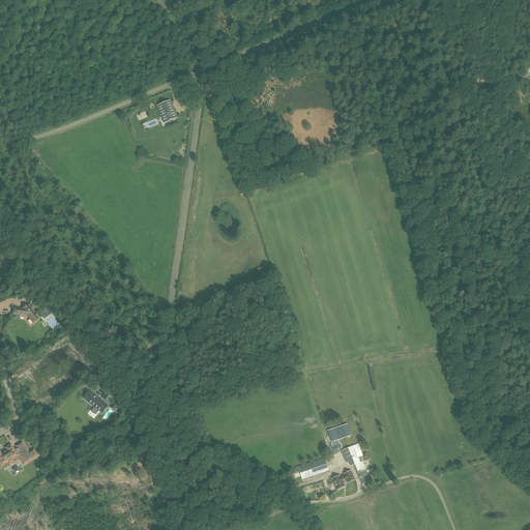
[(170,101),(158,106),(165,122),(176,117),(170,101)]
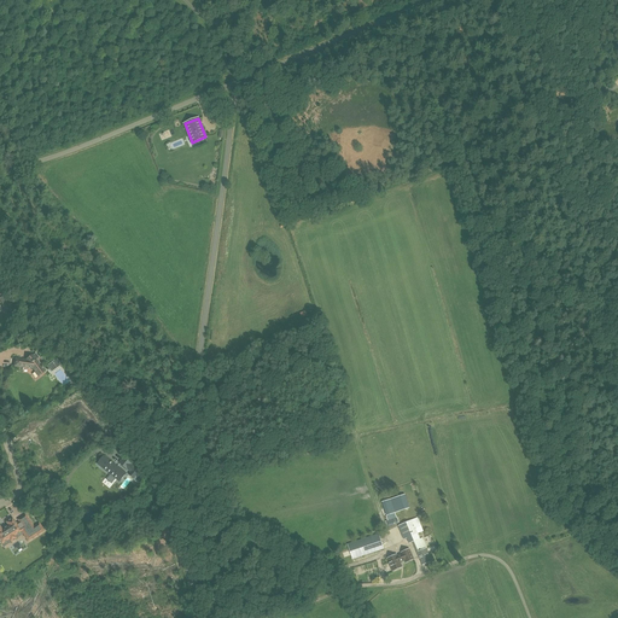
[(12,301),(3,305),(6,314),(16,309),(12,301)]
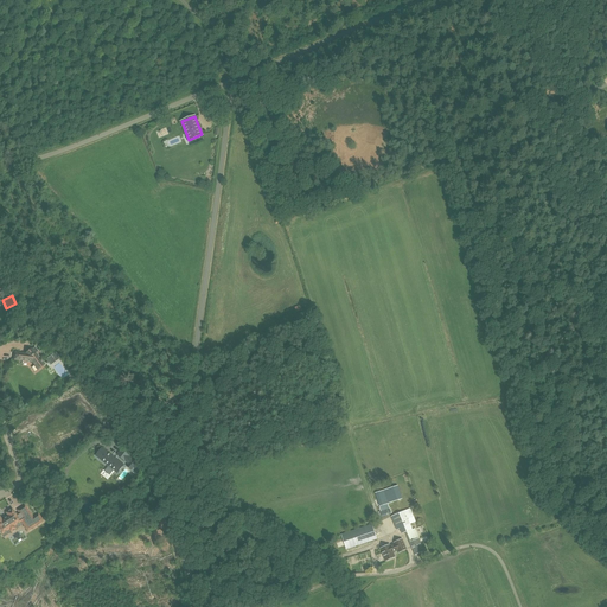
[(38,370),(44,365),(43,363),(39,357),(37,353),(38,351),(34,346),(25,353),(16,352),(14,359),(32,362),(38,370)]
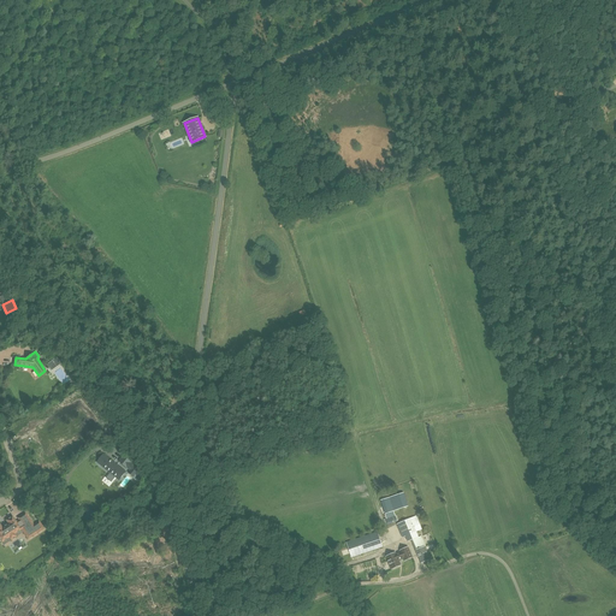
[(57,357),(46,365),(48,368),(51,367),(52,368),(60,362),(57,357)]
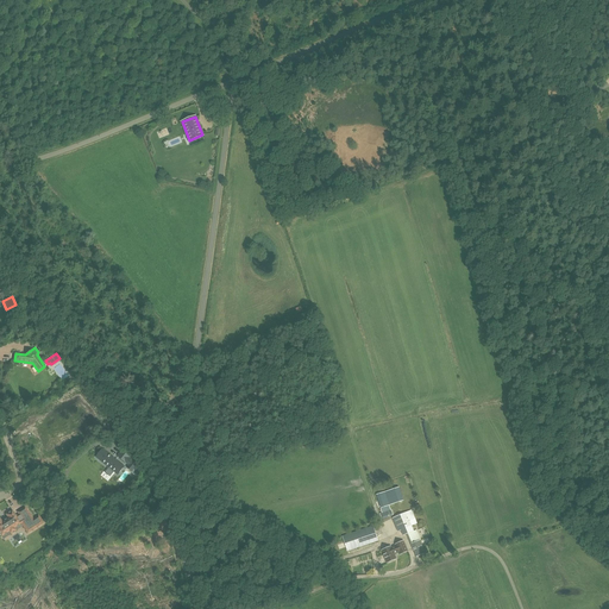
[(124,466),(115,460),(102,450),(96,457),(118,475),(124,466)]
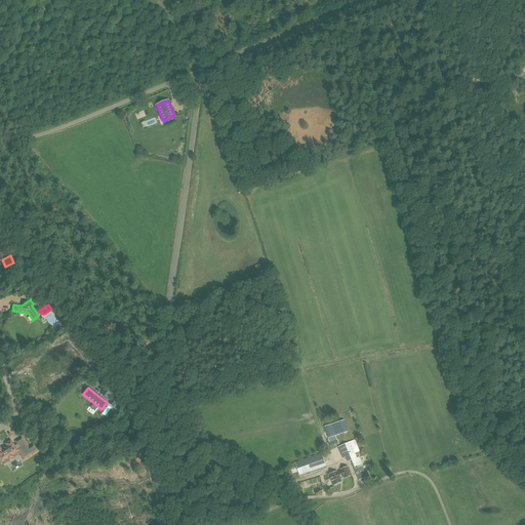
[(114,397),(111,395),(112,393),(106,388),(102,393),(108,398),(111,401),(110,403),(114,406),(115,404),(121,408),(124,405),(119,401),(120,400),(115,397),(114,397)]
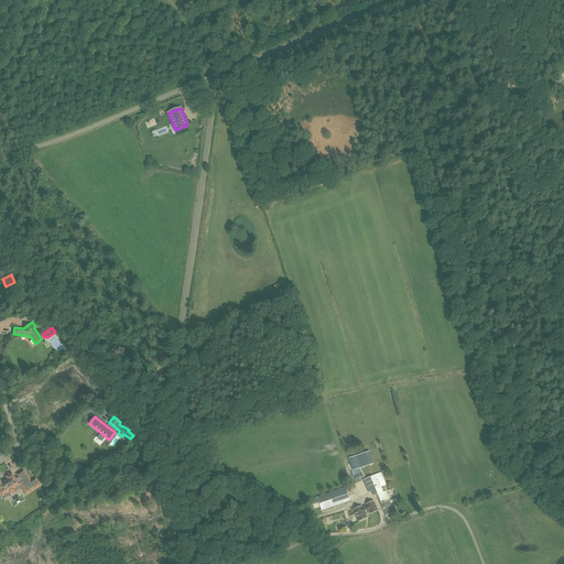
[(371,451),(350,458),(354,470),(376,464),(371,451)]
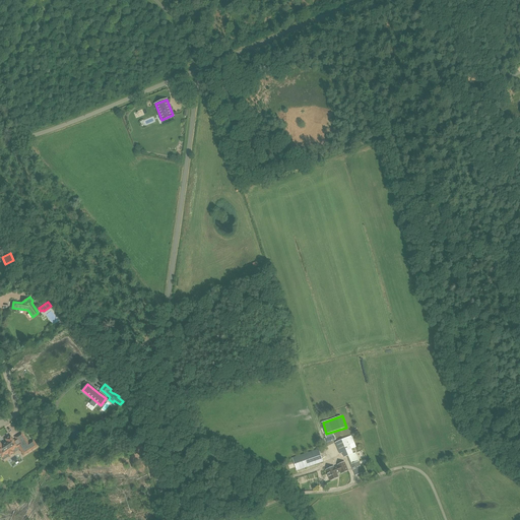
[(13,453),(12,451),(18,447),(23,455),(37,446),(33,440),(28,443),(25,439),(25,440),(21,433),(14,437),(15,439),(14,440),(13,440),(10,436),(4,439),(6,442),(1,445),(0,443),(0,456),(0,457),(1,458),(7,454),(9,456),(13,453)]
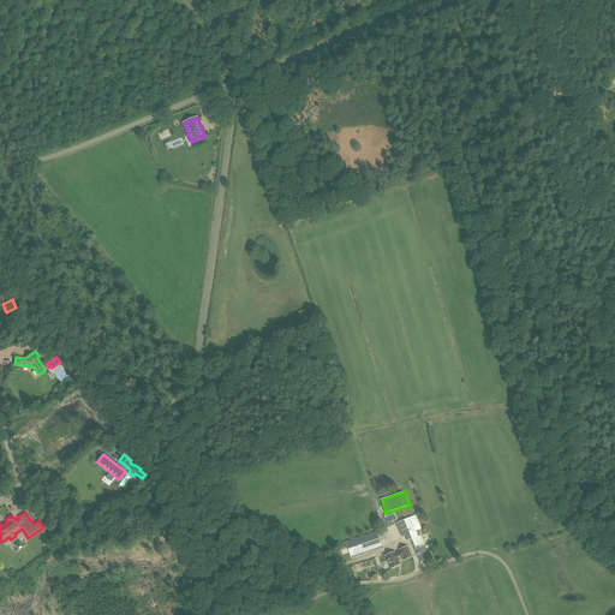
[(405,536),(407,541),(410,539),(415,550),(415,549),(421,562),(430,559),(424,545),(421,536),(418,536),(413,526),(419,524),(416,514),(396,524),(401,537),(405,536)]
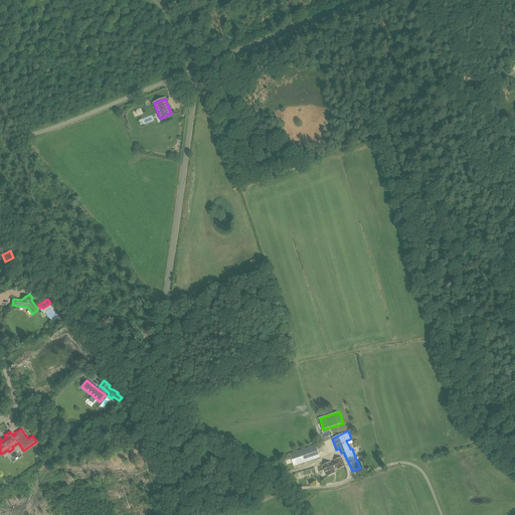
[(294,467),(320,458),(316,445),(290,454),(294,467)]
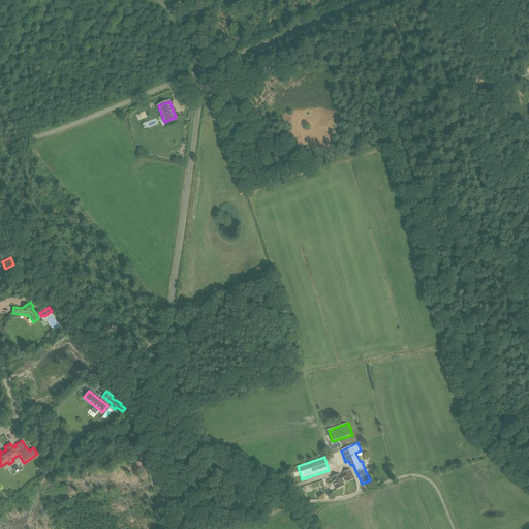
[(350,469),(342,473),(343,474),(340,475),(340,474),(331,478),(335,490),(344,486),(343,481),(346,480),(346,483),(354,478),(350,469)]
